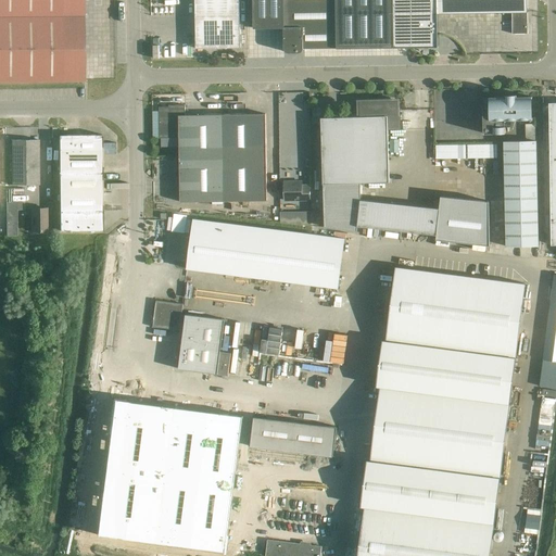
[(0,0),(0,81),(84,80),(85,80),(84,0),(0,0)]
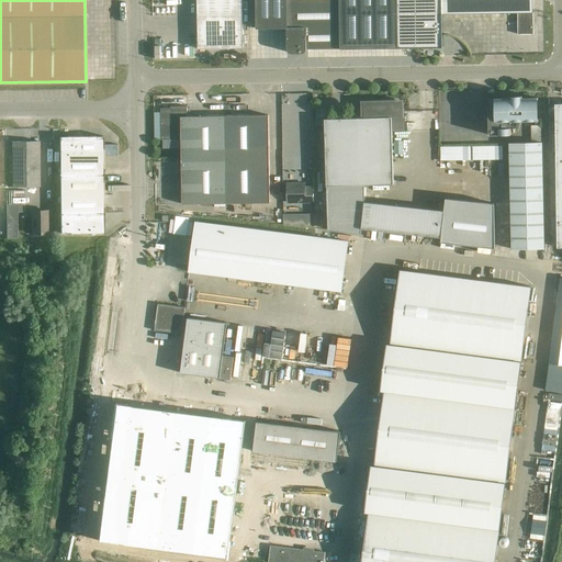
[(242,0),(197,0),(198,48),(243,48),(242,0)]
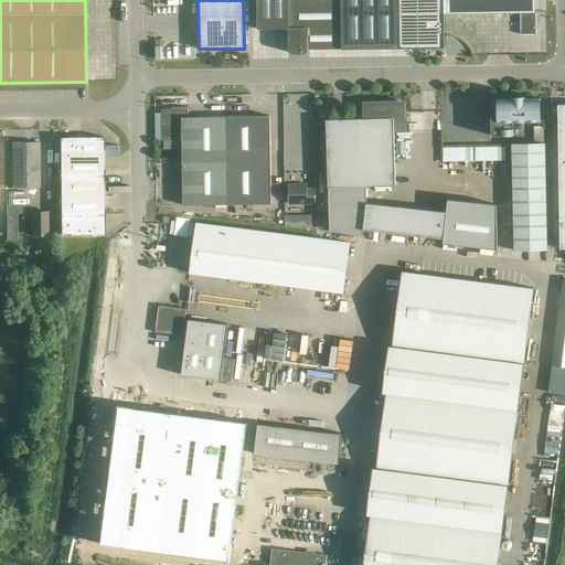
[(257,0),(258,28),(288,28),(289,50),(289,52),(291,53),(294,54),(305,53),(307,53),(308,51),(308,49),(342,49),(342,38),(341,0),(257,0)]
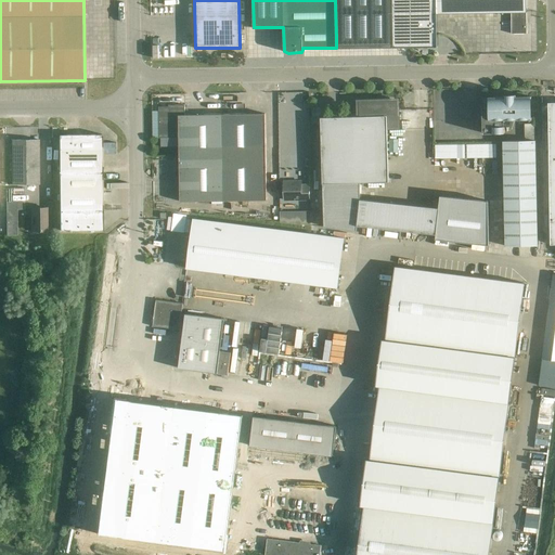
[(335,0),(336,37),(336,48),(394,47),(437,47),(437,13),(495,13),(508,12),(511,12),(512,34),(527,34),(526,0),(335,0)]
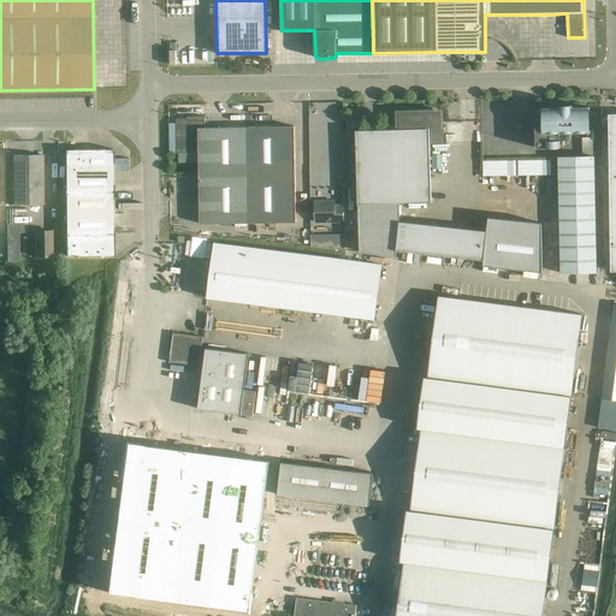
[(96,66),(96,86),(125,86),(125,66),(96,66)]
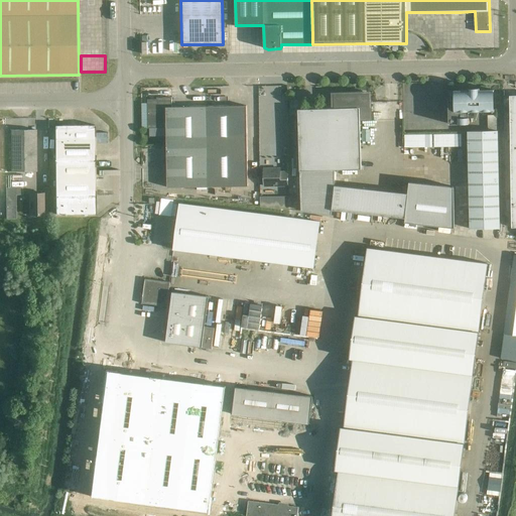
[(448,99),(448,124),(469,123),(469,111),(494,110),(493,91),(494,91),(494,90),(481,91),(481,88),(470,88),(470,91),(455,91),(455,92),(456,99),(448,99)]
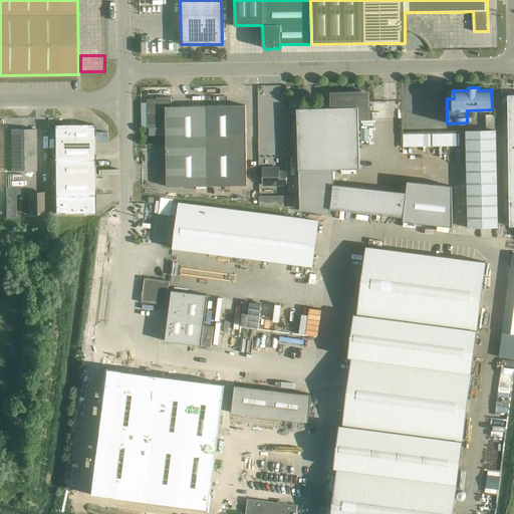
[(332,107),(297,108),(300,210),(330,214),(330,209),(404,217),(404,221),(453,227),(452,186),(408,181),(407,193),(333,185),(333,169),(360,169),(358,118),(369,117),(369,106),(368,92),(331,93),(332,107)]
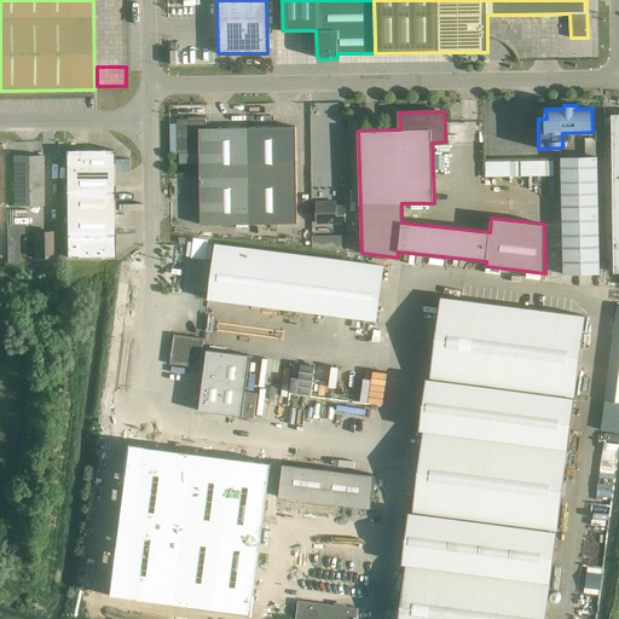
[(207,128),(206,117),(187,117),(187,121),(179,123),(177,123),(178,154),(200,154),(201,225),(249,224),(248,127),(207,128)]
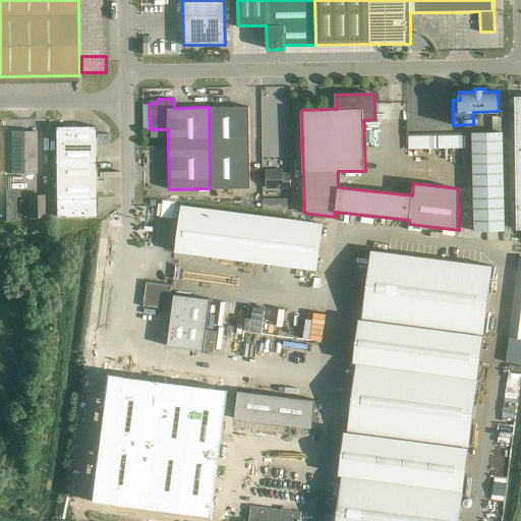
[(209,107),(210,188),(250,188),(249,107),(209,107)]
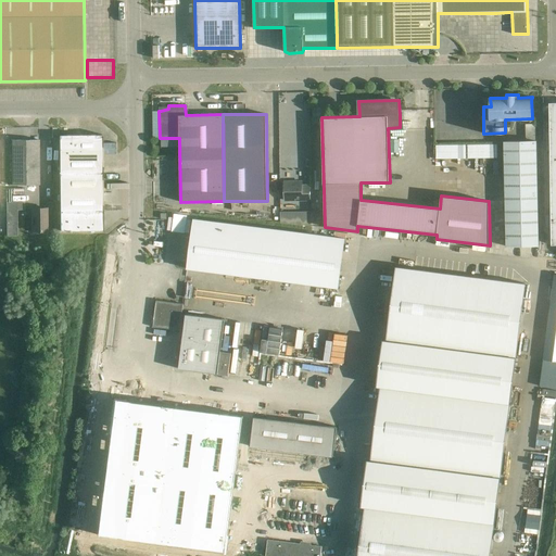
[(526,141),(503,141),(505,247),(539,247),(535,124),(525,124),(526,141)]
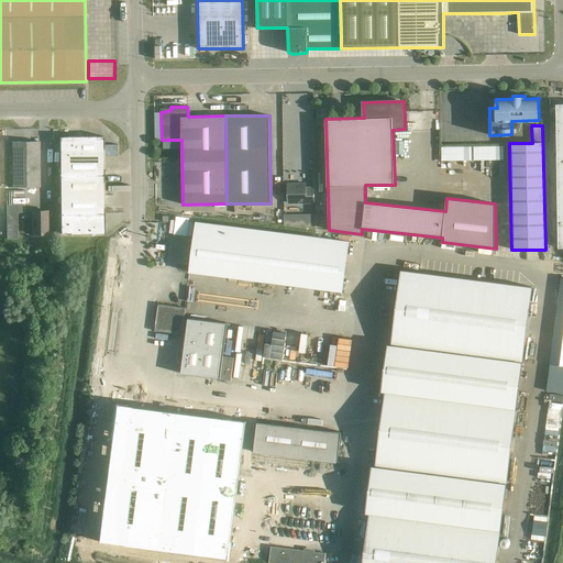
[(81,156),(81,136),(59,136),(59,156),(81,156)]
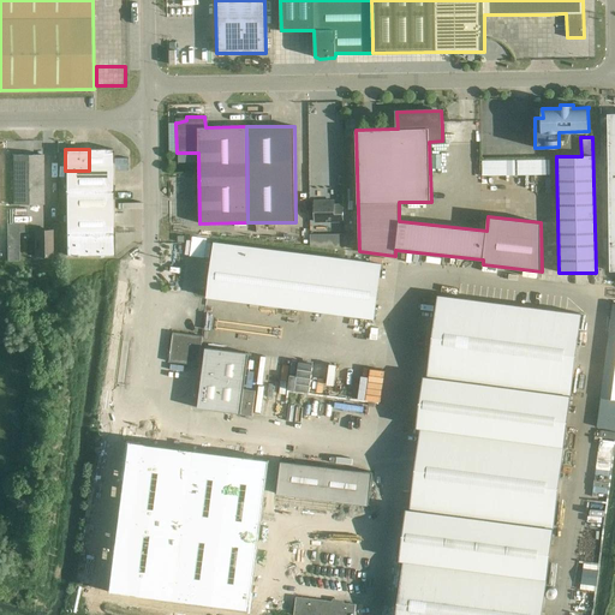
[(89,171),(113,171),(113,149),(89,149),(89,171)]
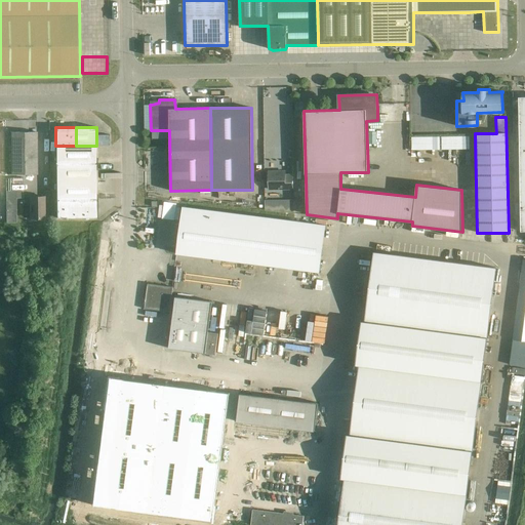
[(10,132),(11,174),(37,174),(37,132),(10,132)]
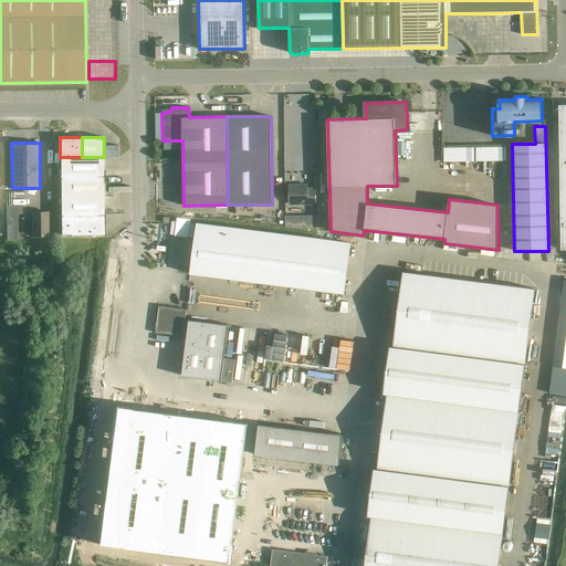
[(82,157),(60,157),(61,177),(104,176),(104,157),(82,157)]
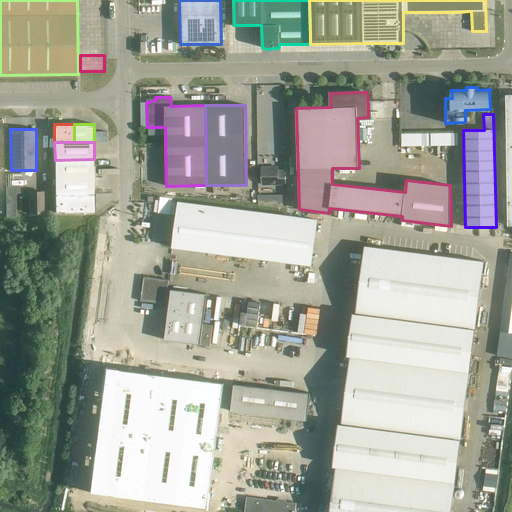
[(95,177),(94,159),(55,160),(55,177),(95,177)]
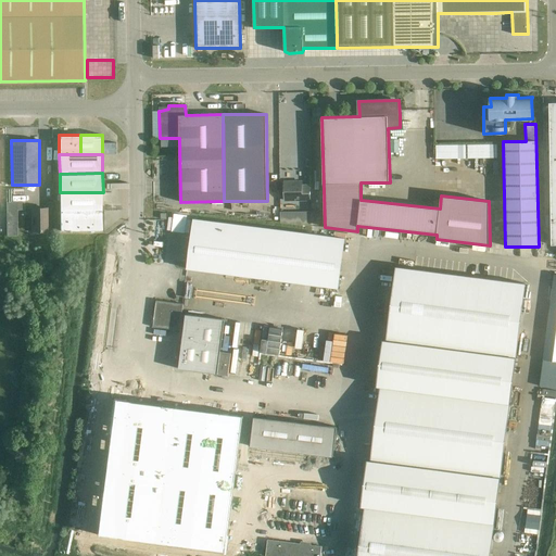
[(302,181),(283,182),(285,200),(311,200),(311,186),(302,186),(302,181)]
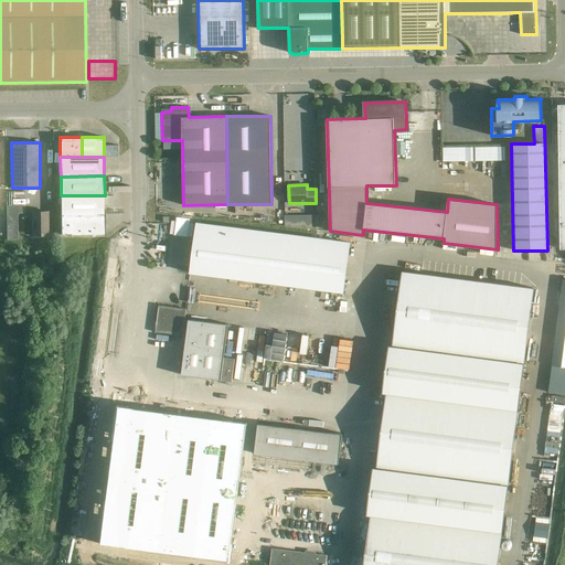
[(105,195),(61,195),(61,215),(105,215),(105,195)]
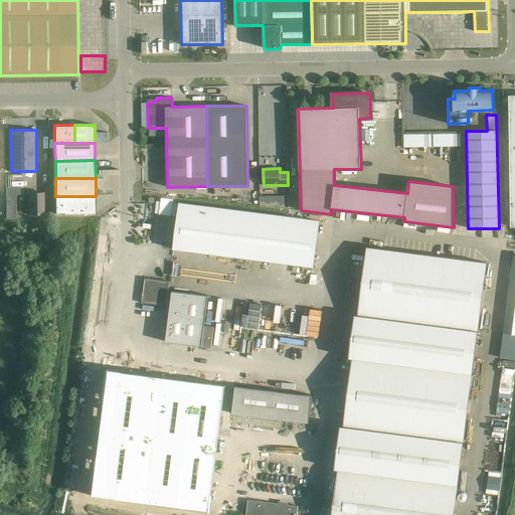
[(22,187),(5,187),(6,218),(16,218),(16,194),(22,194),(22,187)]
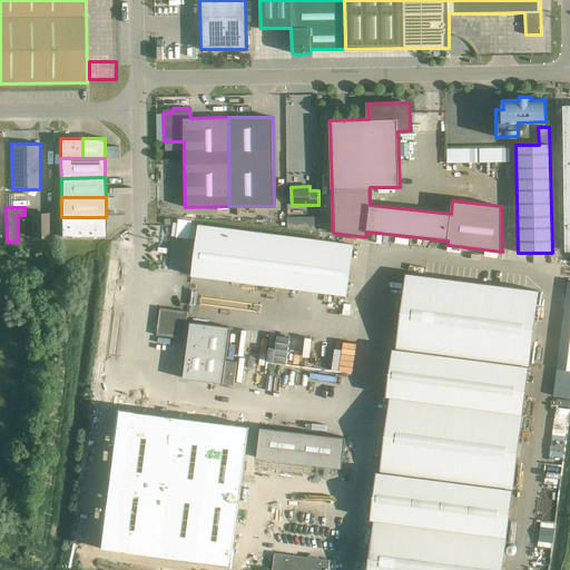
[(47,214),(32,215),(32,236),(47,236),(47,214)]
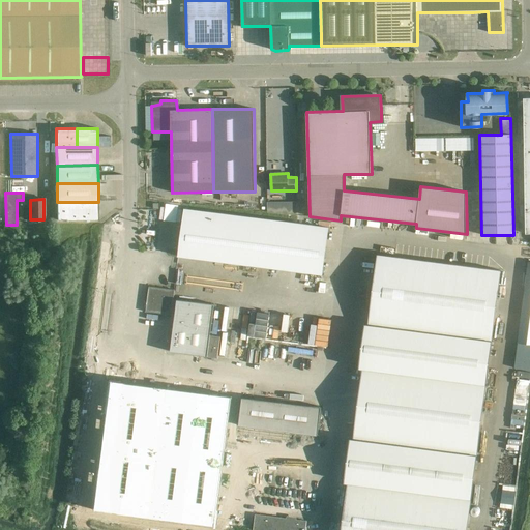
[(98,202),(57,202),(57,221),(98,219),(98,202)]
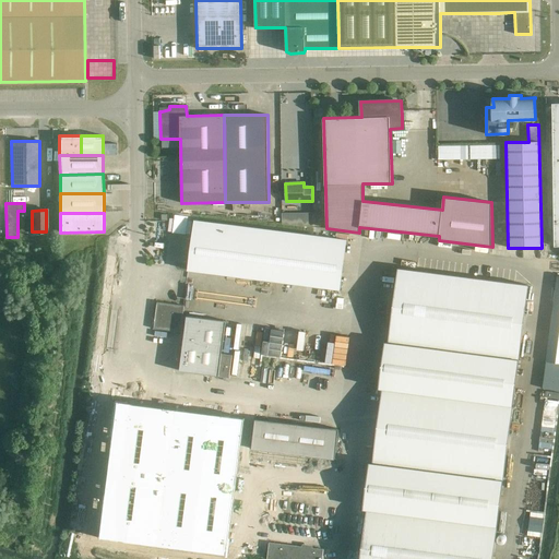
[(297,213),(282,213),(282,224),(313,227),(313,213),(297,213)]
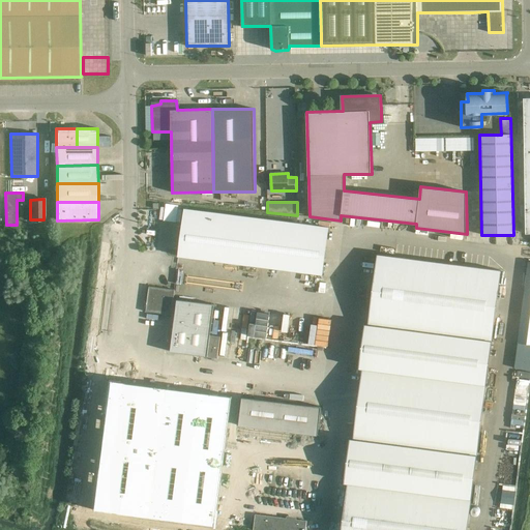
[(329,228),(184,209),(179,251),(323,269),(329,228)]
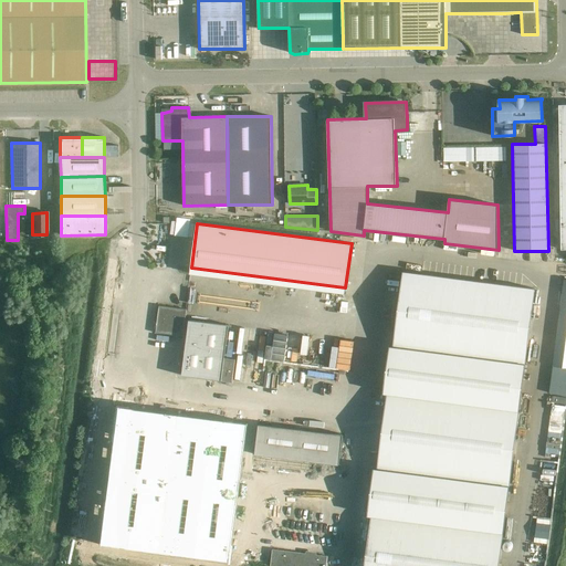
[(525,363),(535,290),(402,272),(392,346),(525,363)]
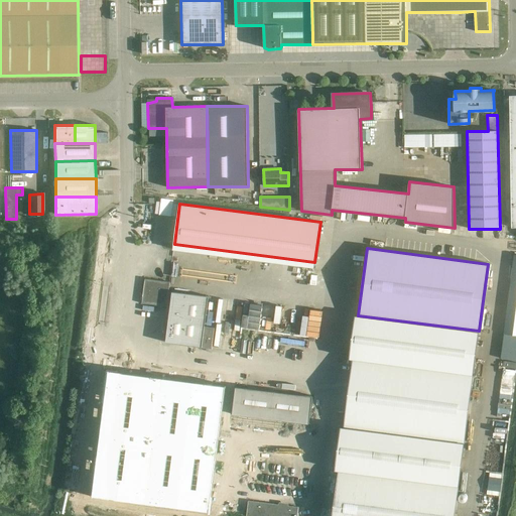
[(169,282),(155,280),(145,278),(142,303),(166,306),(167,304),(170,304),(166,343),(212,348),(215,328),(205,326),(209,296),(172,291),(172,292),(168,292),(169,282)]
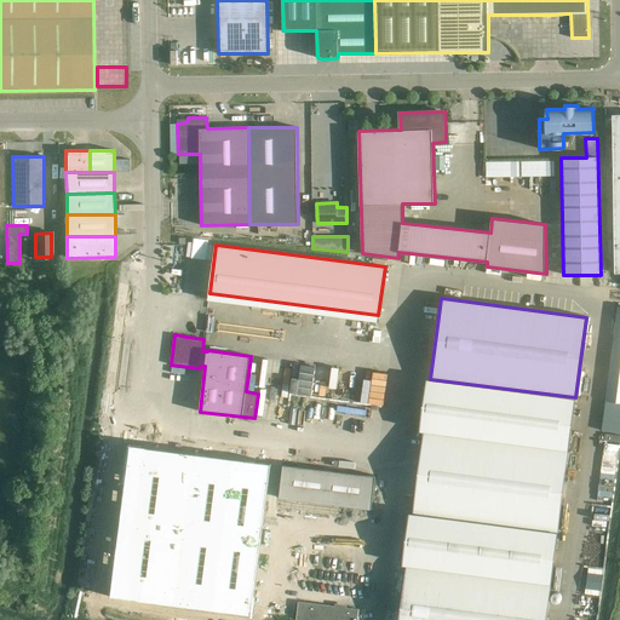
[(426,378),(420,431),(424,431),(569,451),(575,397),(430,379),(426,378)]
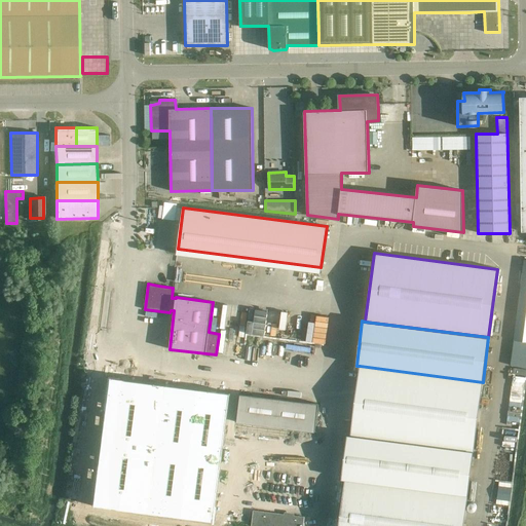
[(360,366),(350,435),(474,451),(483,382),(360,366)]
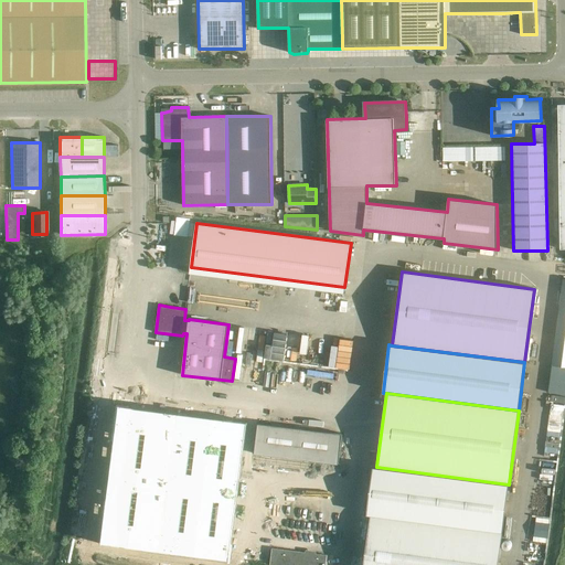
[(117,405),(97,543),(230,561),(247,422),(117,405)]
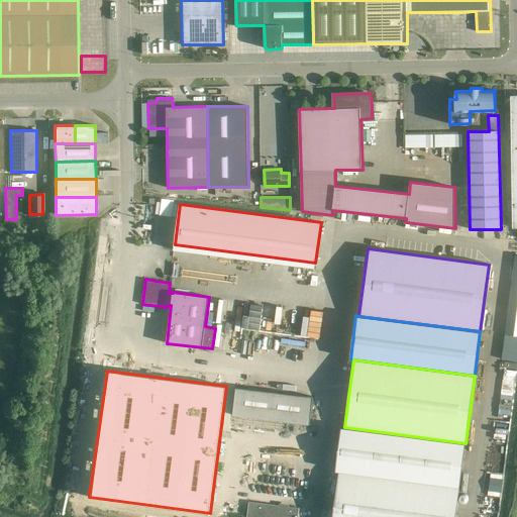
[(236,388),(233,415),(310,425),(313,397),(236,388)]
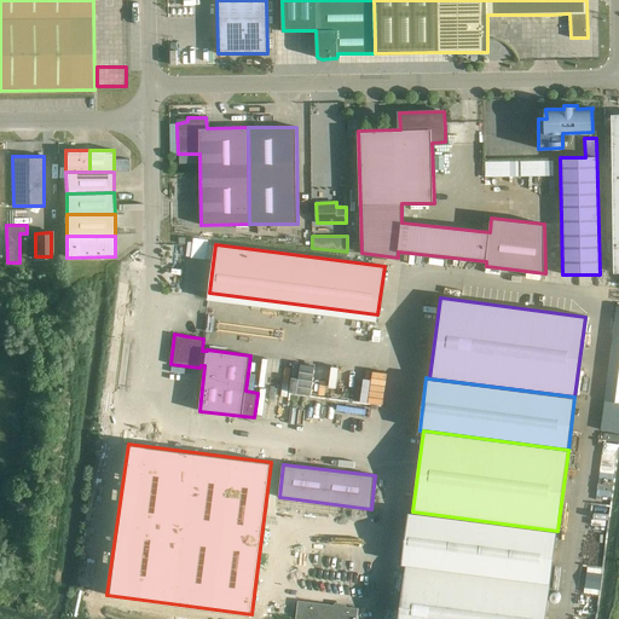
[(409,512),(401,565),(406,565),(550,584),(557,531),(412,512),(409,512)]
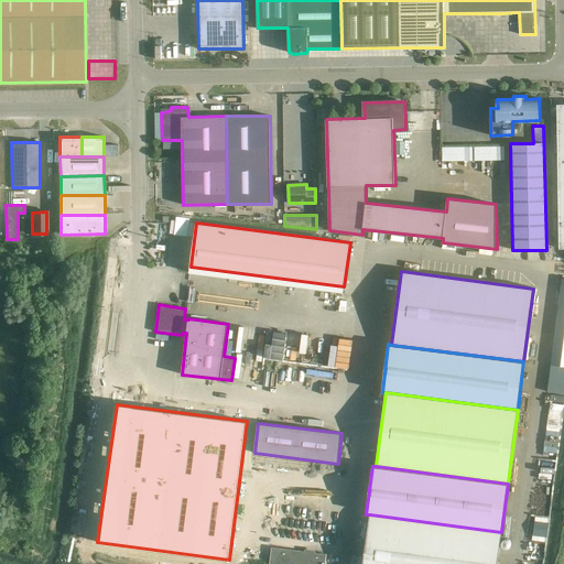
[(370,514),(362,563),(497,563),(501,532),(370,514)]
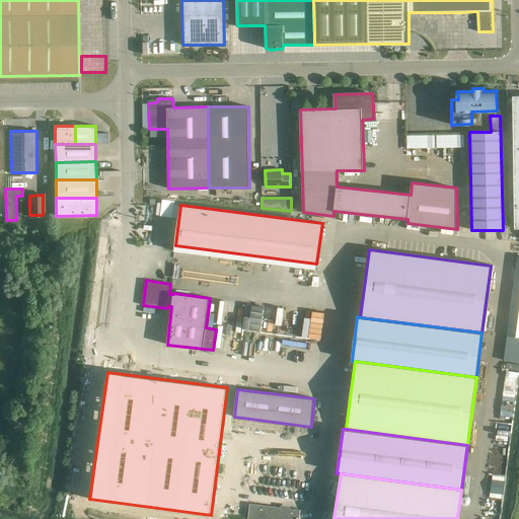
[(247,518),(298,518),(300,510),(290,509),(290,506),(281,505),(280,507),(249,504),(247,518)]
